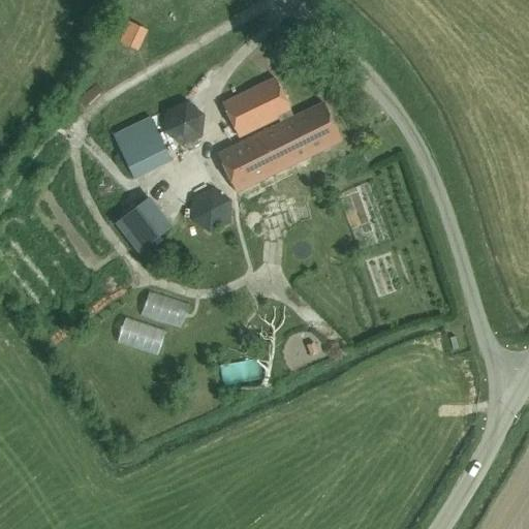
[(144,32),(126,24),(117,42),(135,51),(144,32)]
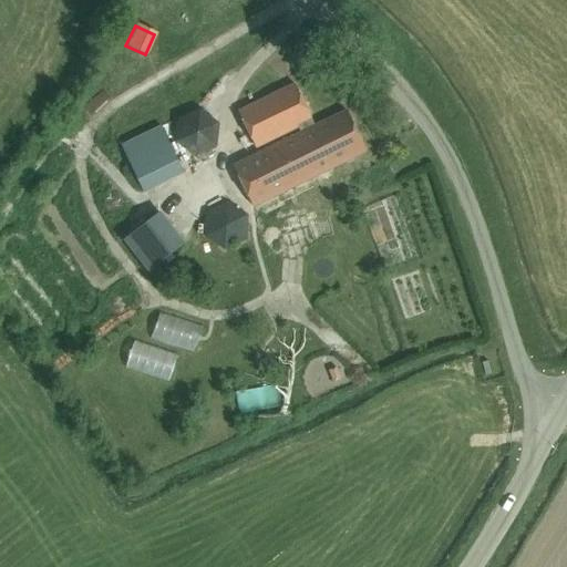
[(297,129),(300,134),(233,167),(253,208),(366,152),(346,112),(315,127),(294,85),(237,113),(255,148),(297,129)]
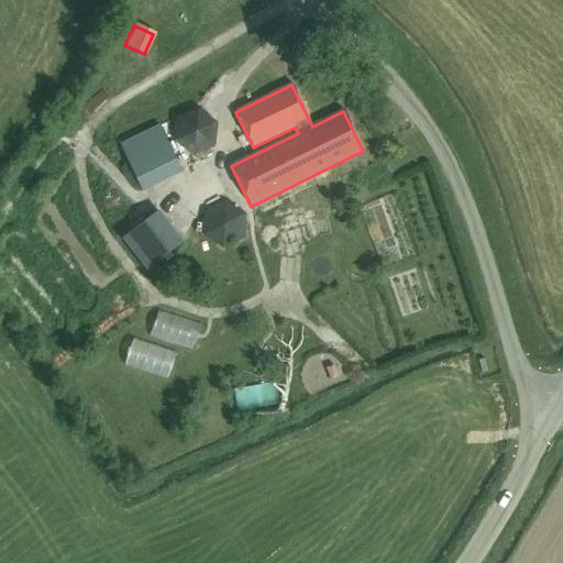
[(199,108),(176,118),(174,142),(192,155),(214,147),(218,123),(199,108)]
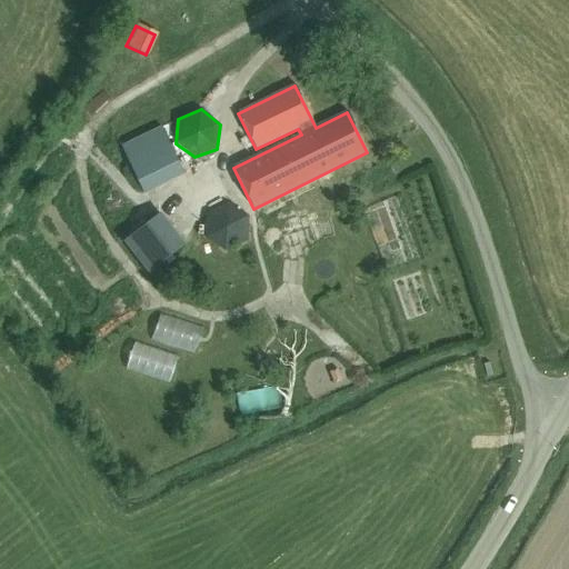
[(142,192),(183,173),(162,129),(121,149),(142,192)]
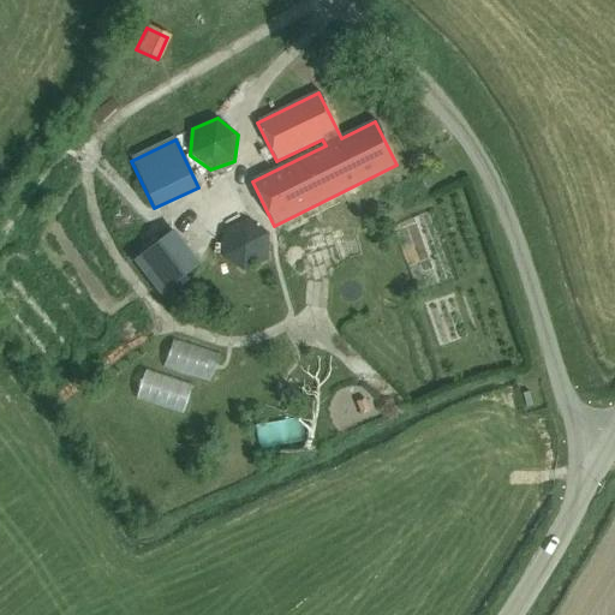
[(246,219),(222,230),(221,257),(244,270),(267,261),(269,233),(246,219)]
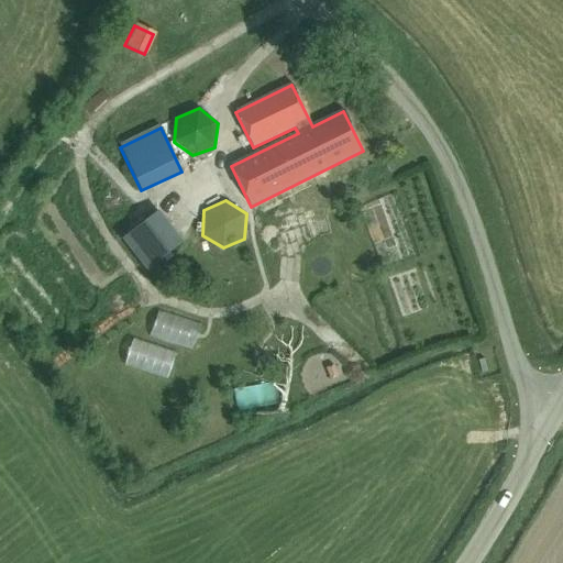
[(158,211),(122,240),(146,272),(183,243),(158,211)]
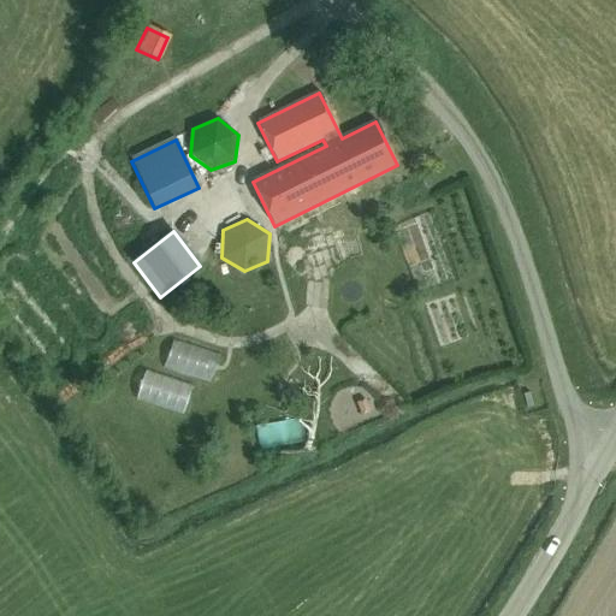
[(211,385),(220,355),(173,341),(164,369),(211,385)]
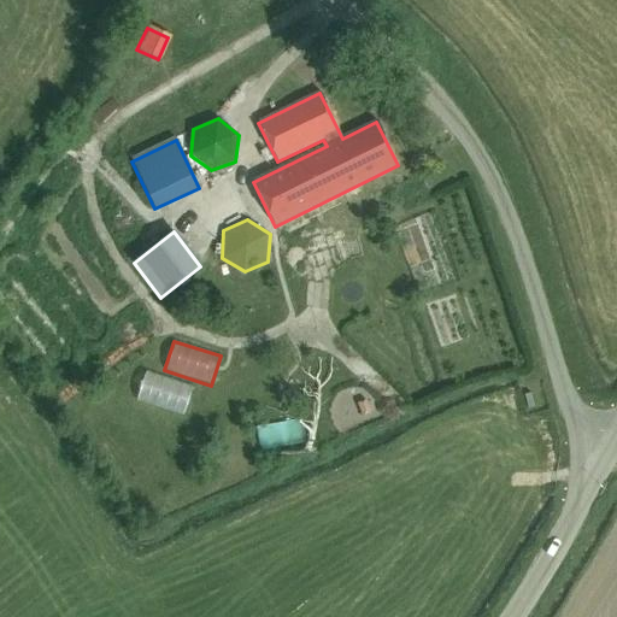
[(184,416),(194,387),(147,371),(137,401),(184,416)]
